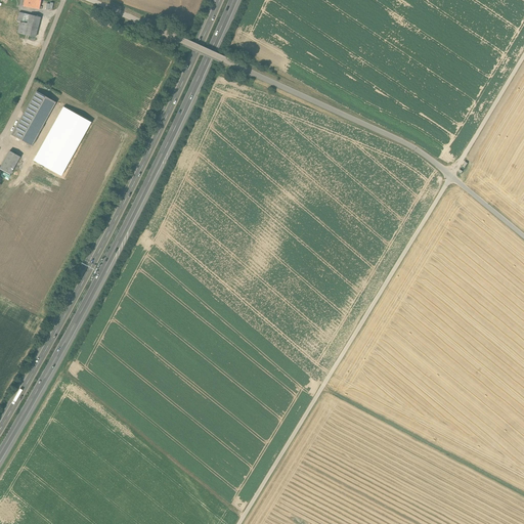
[(40,0),(24,0),(23,6),(39,9),(40,0)]
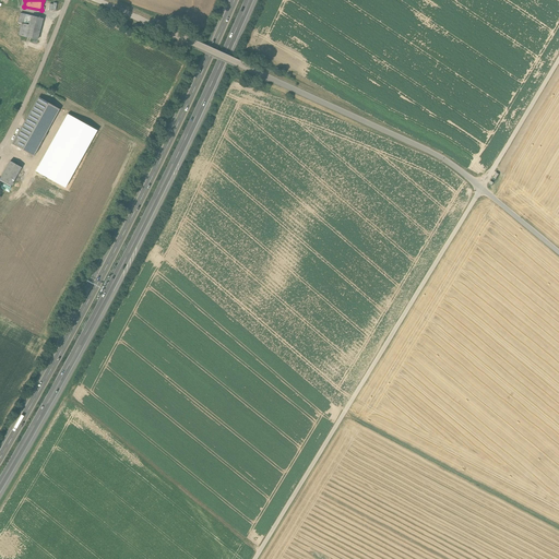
[(38,42),(43,19),(31,16),(30,22),(28,26),(22,24),(19,37),(38,42)]
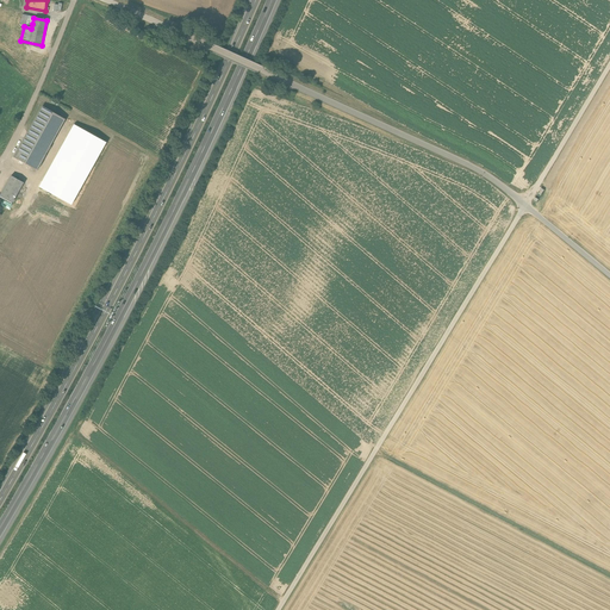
[(42,107),(14,157),(36,169),(64,119),(42,107)]
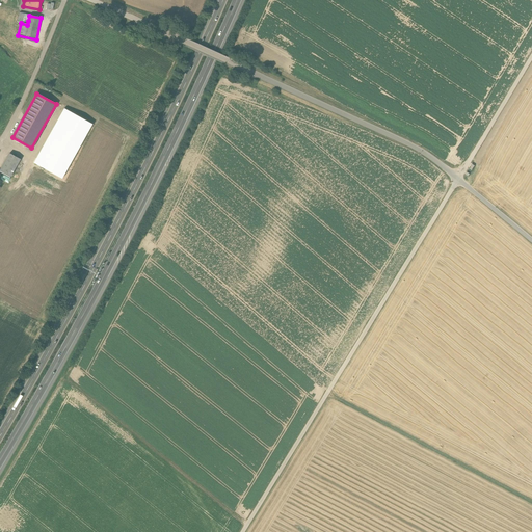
[(40,167),(62,180),(91,125),(69,112),(40,167)]
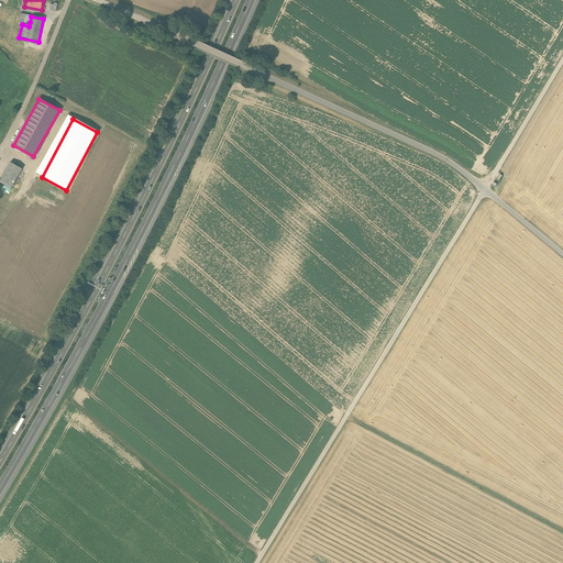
[(21,169),(10,163),(0,179),(0,181),(11,188),(21,169)]
